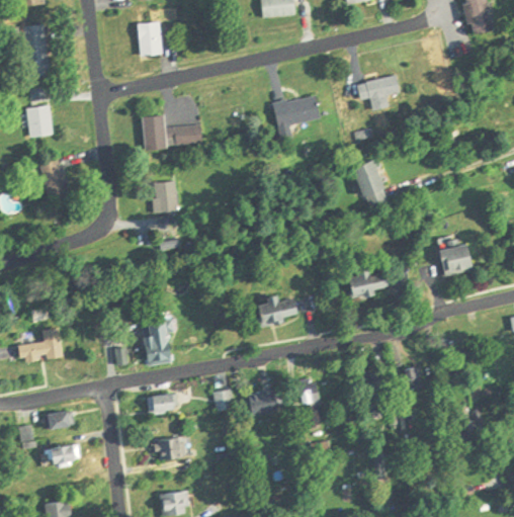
[(296,15),(294,0),(261,0),(263,18),(296,15)]
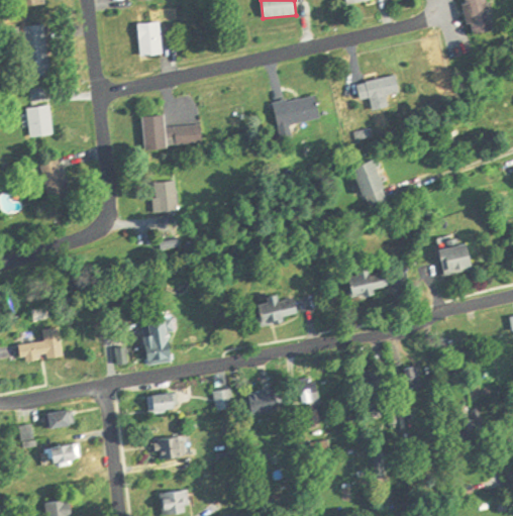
[(494,29),(487,0),(463,0),(471,34),(494,29)]
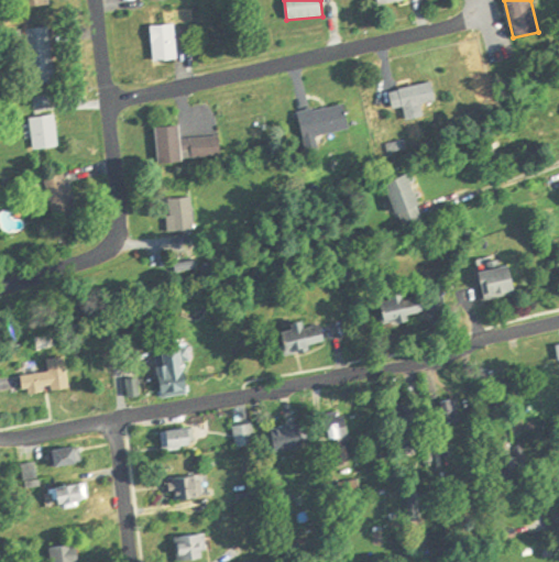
[(175,59),(175,24),(151,24),(151,59),(175,59)]
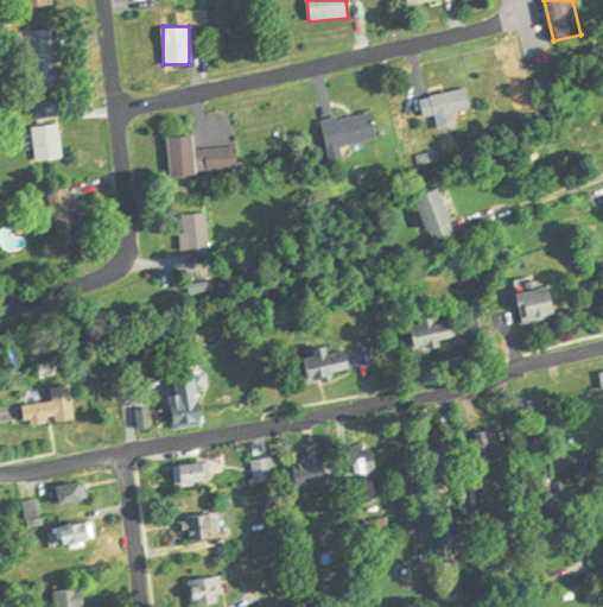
[(32,90),(56,88),(51,29),(26,31),(32,90)]
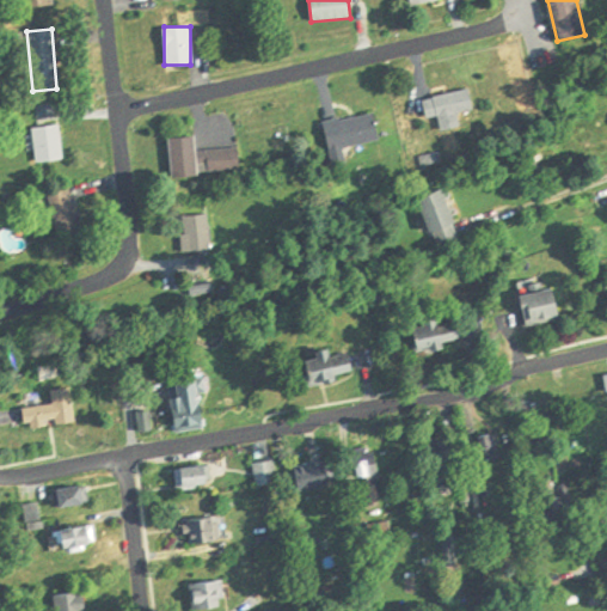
[(473,110),(468,90),(421,99),(424,118),(437,116),(440,130),(459,127),(457,112),(473,110)]
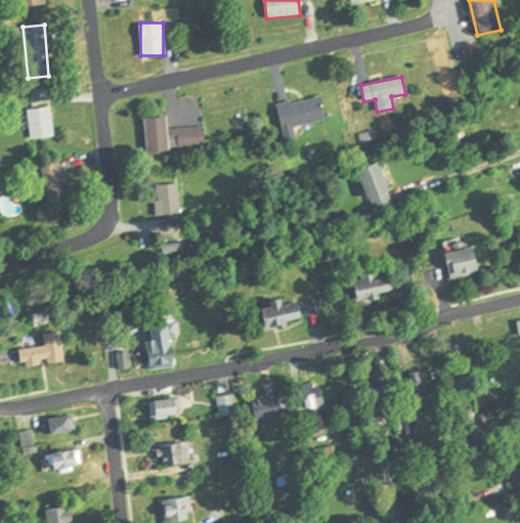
[(283,129),(326,120),(319,95),(277,105),(283,129)]
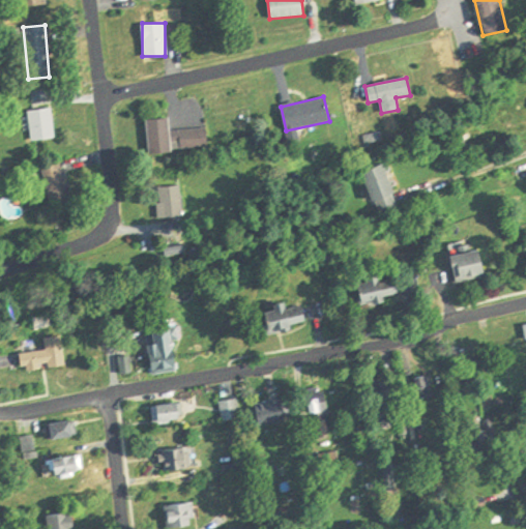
[(29,141),(53,138),(50,108),(25,111),(29,141)]
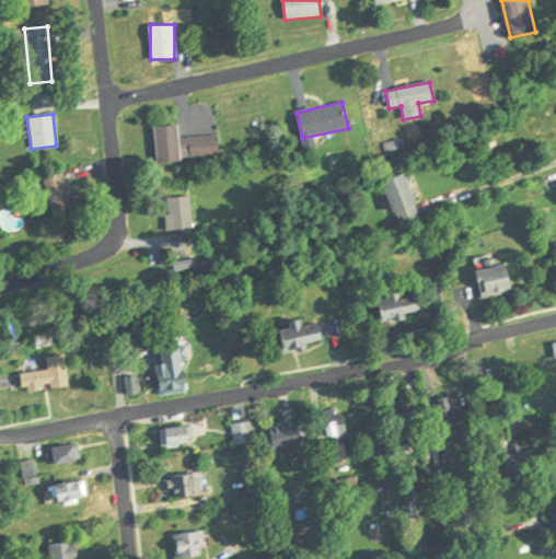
[(218,136),(178,137),(178,125),(154,126),(155,162),(181,161),(180,158),(219,155),(218,136)]
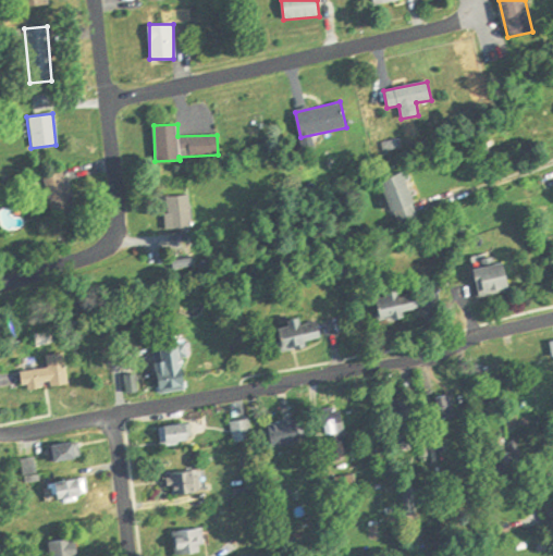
[(420,215),(403,171),(380,180),(397,224),(420,215)]
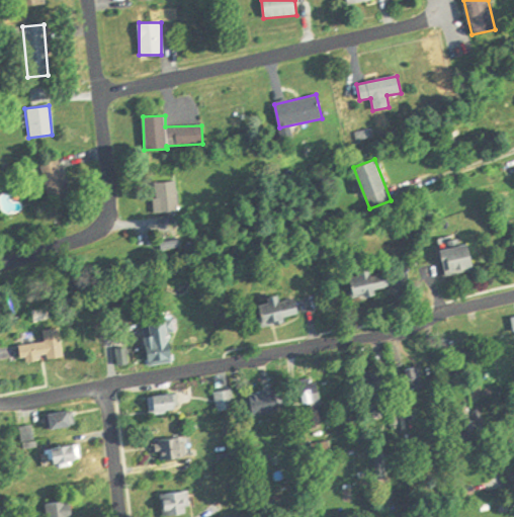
[(40,164),(47,202),(68,198),(62,160),(40,164)]
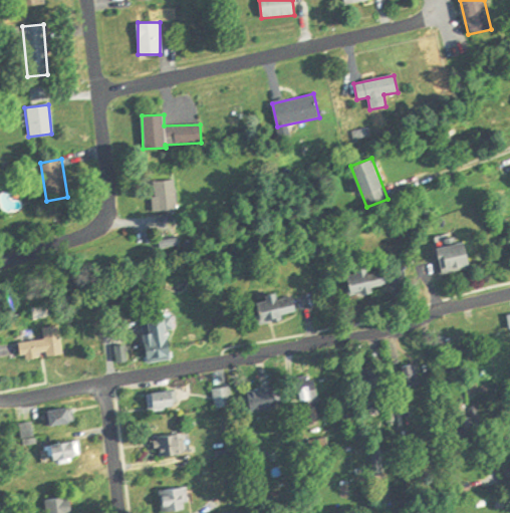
[(177,209),(174,180),(153,182),(157,212),(177,209)]
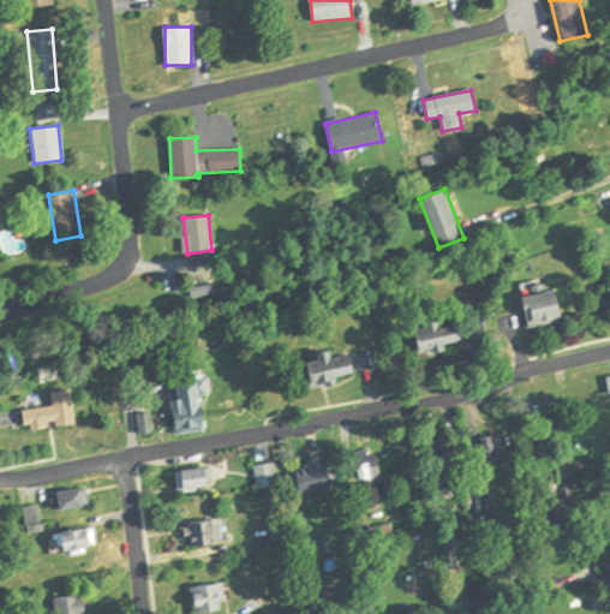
[(0,261),(19,262),(19,233),(0,233),(0,261)]
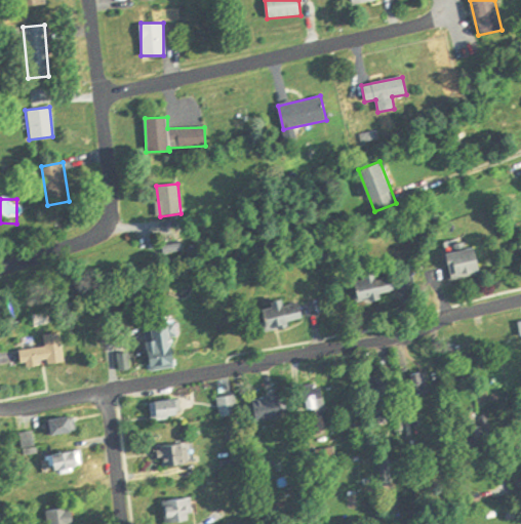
[(480,277),(478,247),(446,250),(449,279),(480,277)]
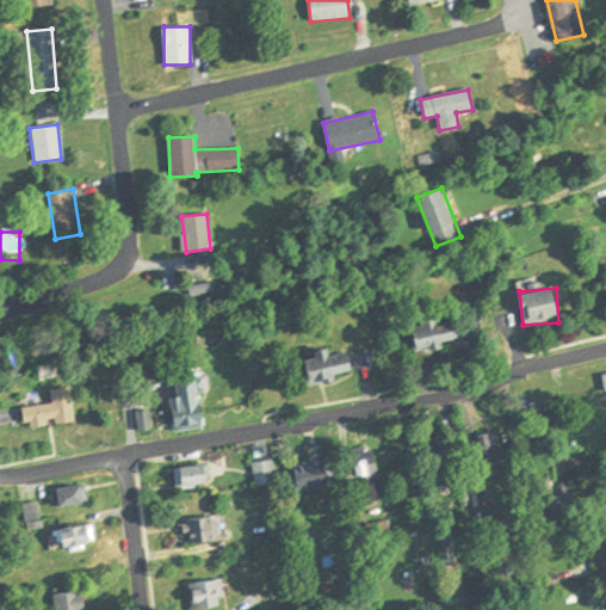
[(415,347),(458,346),(458,319),(415,320),(415,347)]
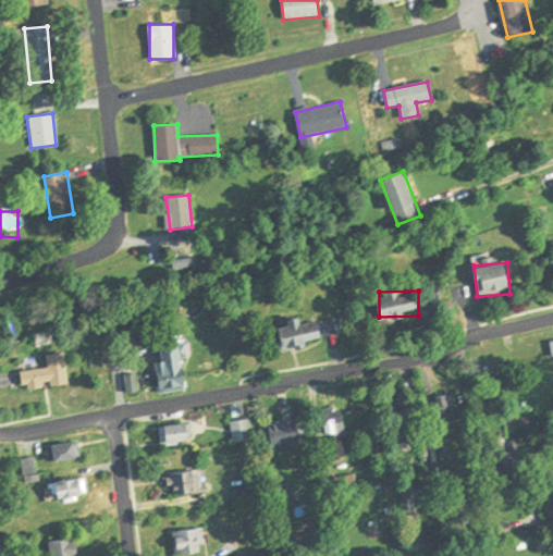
[(306,328),(300,316),(277,328),(290,354),(323,336),(316,322),(306,328)]
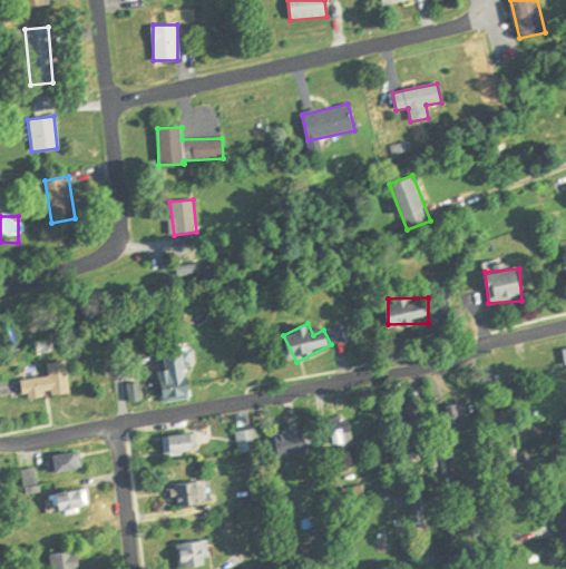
[(32,345),(36,356),(51,351),(49,341),(32,345)]
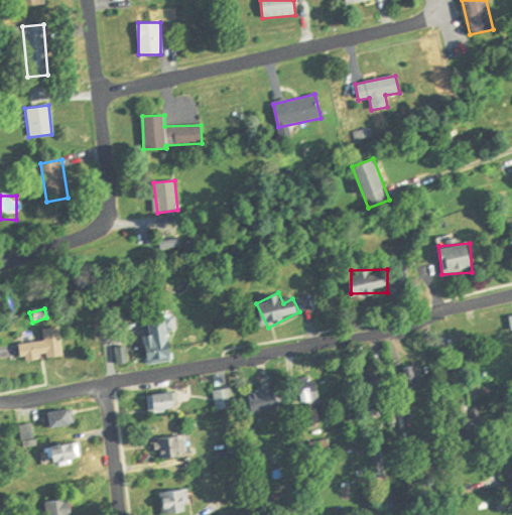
[(172,362),(169,319),(144,322),(148,364),(172,362)]
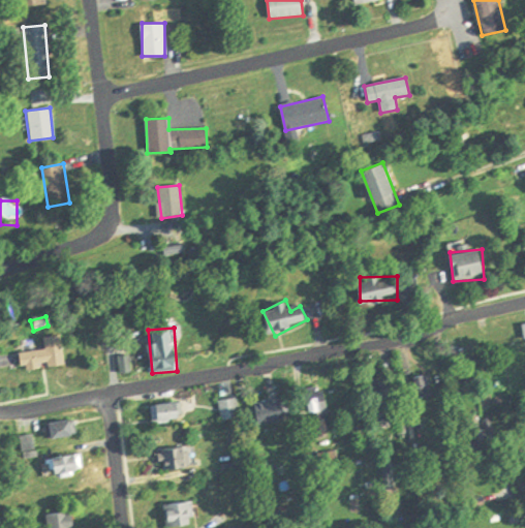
[(60,339),(19,339),(19,365),(60,365),(60,339)]
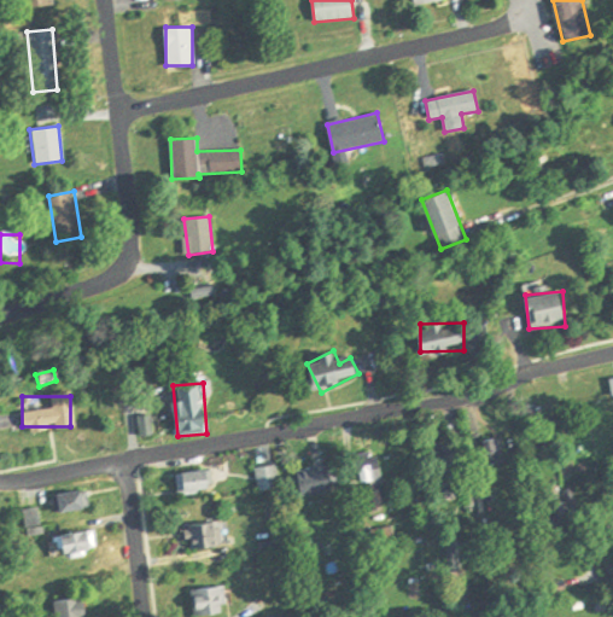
[(456,492),(456,447),(436,447),(436,492),(456,492)]
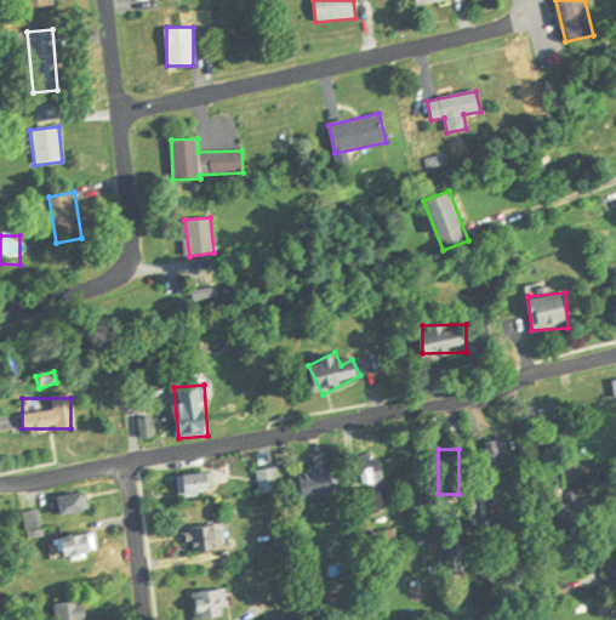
[(381,459),(359,459),(360,489),(382,488),(381,459)]
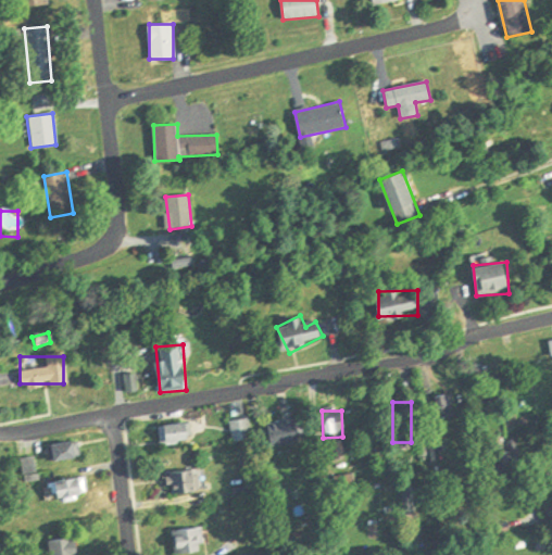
[(231,441),(250,440),(248,419),(229,420),(231,441)]
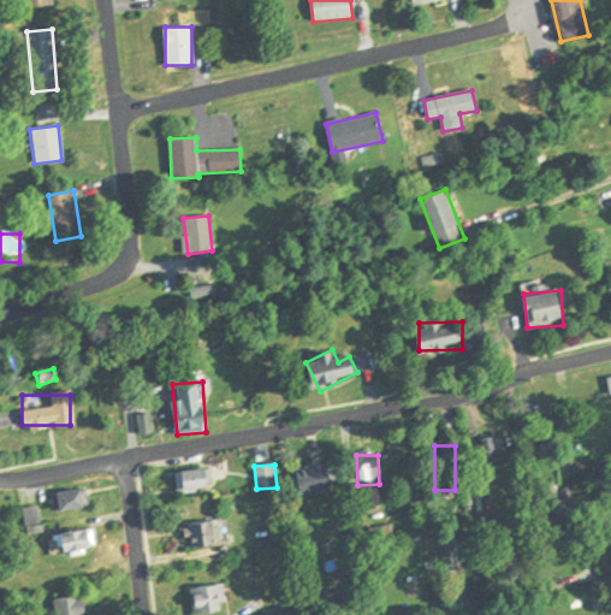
[(328,465),(296,469),(300,495),(332,490),(328,465)]
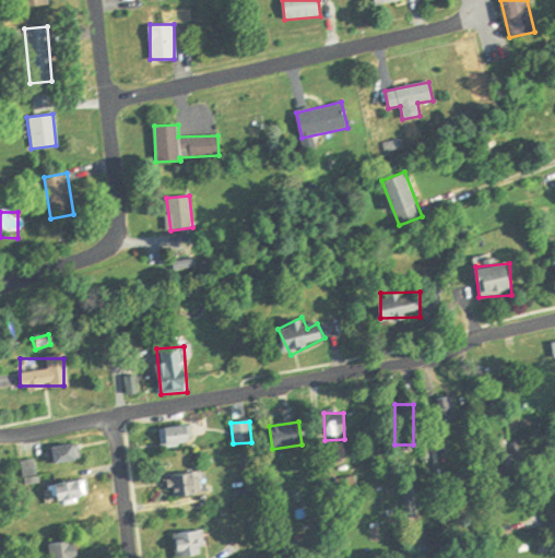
[(191,426),(164,426),(164,444),(191,444),(191,426)]
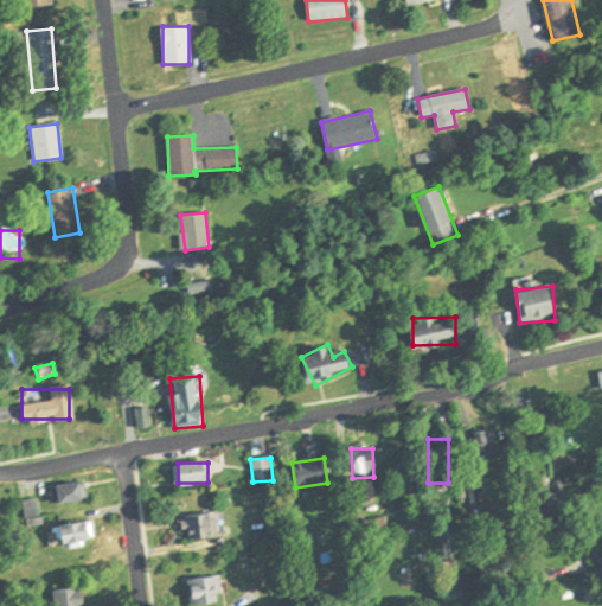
[(53,505),(83,501),(81,483),(51,486),(53,505)]
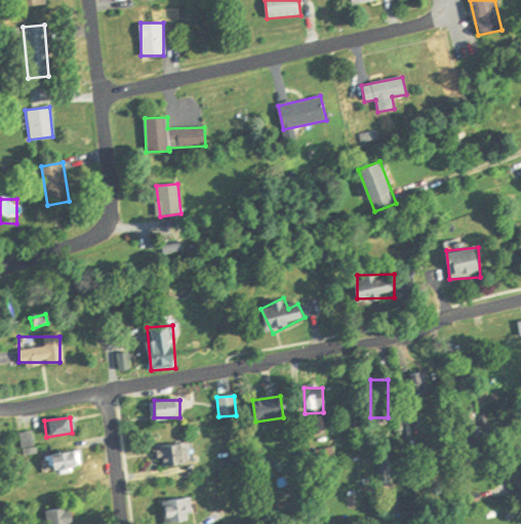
[(159,467),(186,465),(184,444),(157,446),(159,467)]
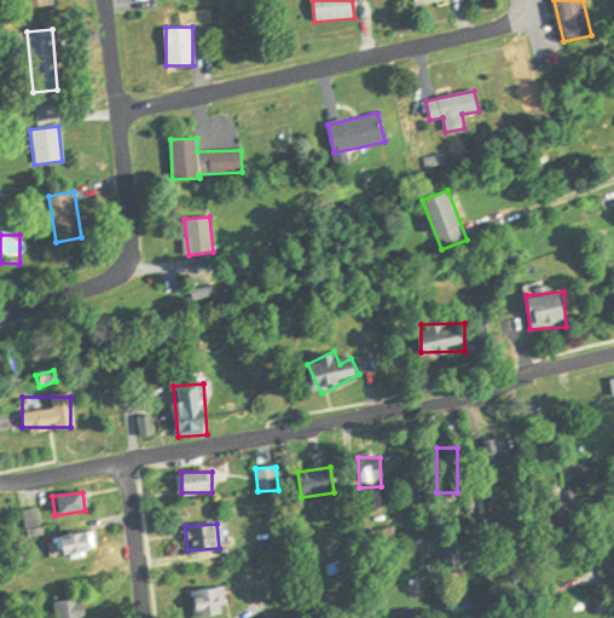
[(94,539),(52,533),(50,554),(92,559),(94,539)]
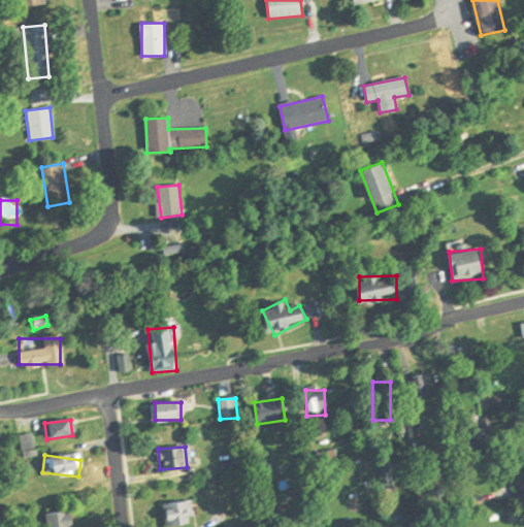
[(163,526),(192,526),(192,503),(163,503),(163,526)]
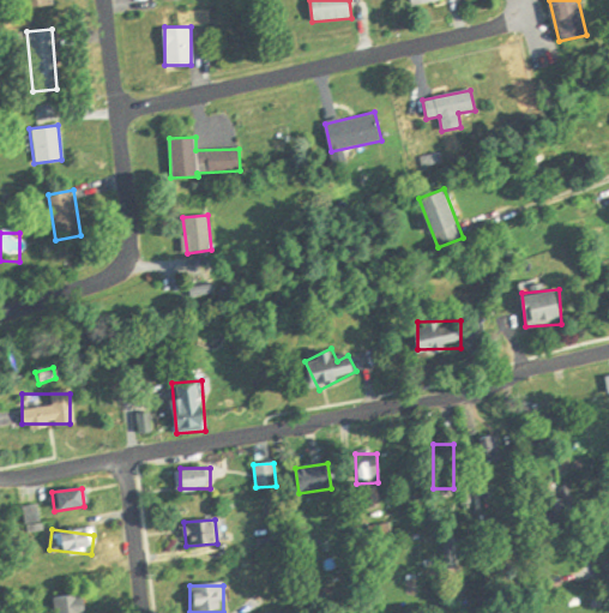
[(83,612),(83,598),(53,598),(53,612),(83,612)]
